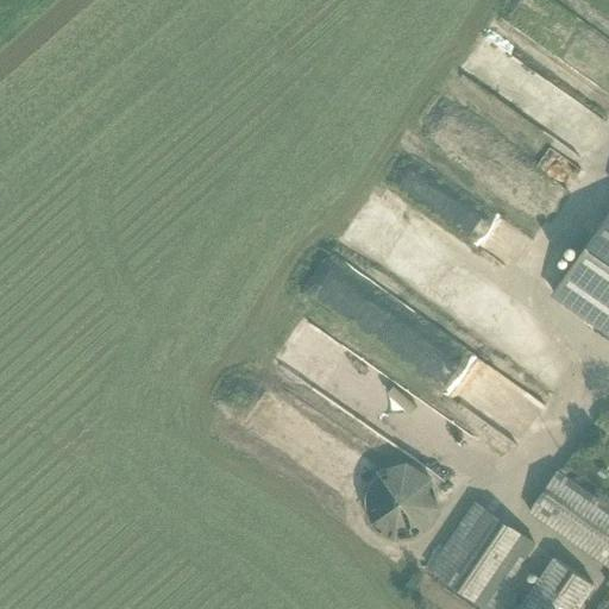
[(513,0),(503,16),(579,68),(600,38),(542,0),(513,0)]
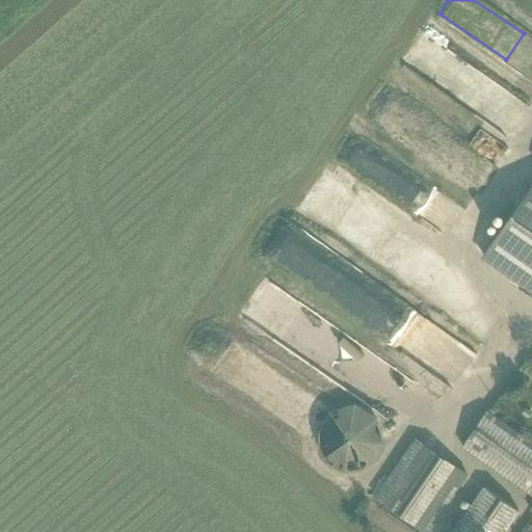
[(531,184),(482,256),(531,290),(531,184)]
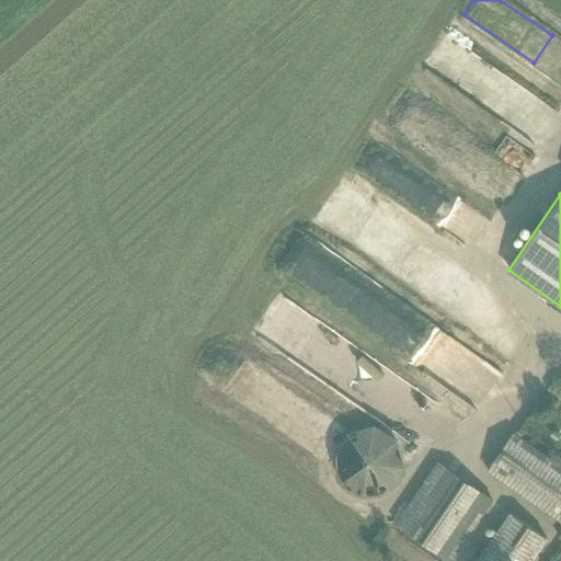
[(335,464),(336,473),(342,482),(350,490),(358,494),(369,495),(379,494),(388,489),(396,481),(400,472),(401,461),(400,451),(395,443),(387,435),(378,431),(367,430),(357,432),(348,436),(341,444),(336,453),(335,464)]
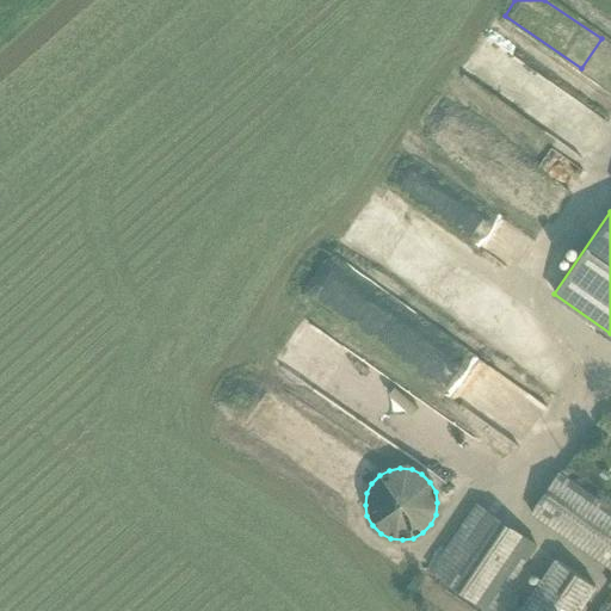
[(610,508),(560,473),(531,513),(578,547),(610,569),(610,508)]
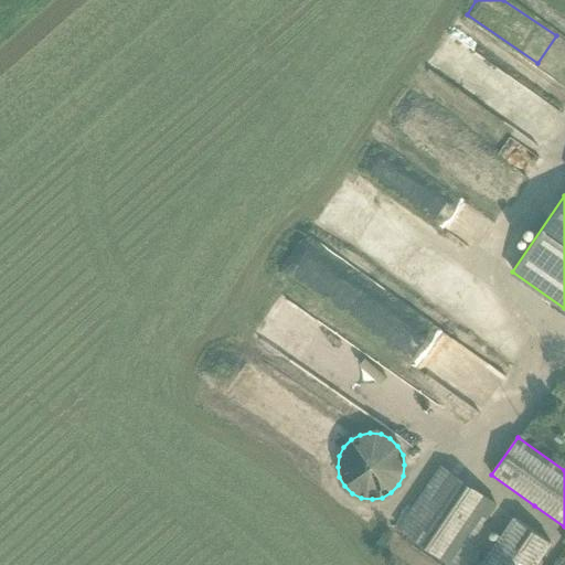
[(398,529),(450,564),(452,564),(496,504),(440,467),(398,529)]
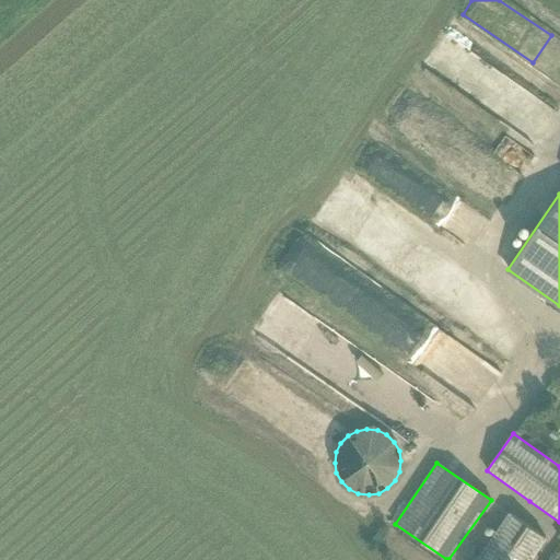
[(545,538),(509,513),(494,534),(531,559),(545,538)]
